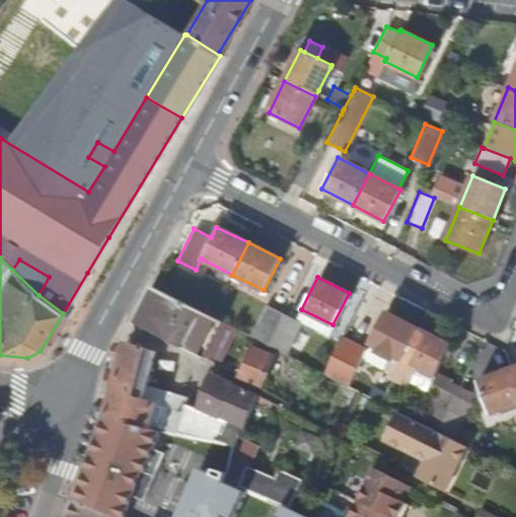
[(132,322),(203,358),(221,321),(151,286),(140,307),(132,322)]
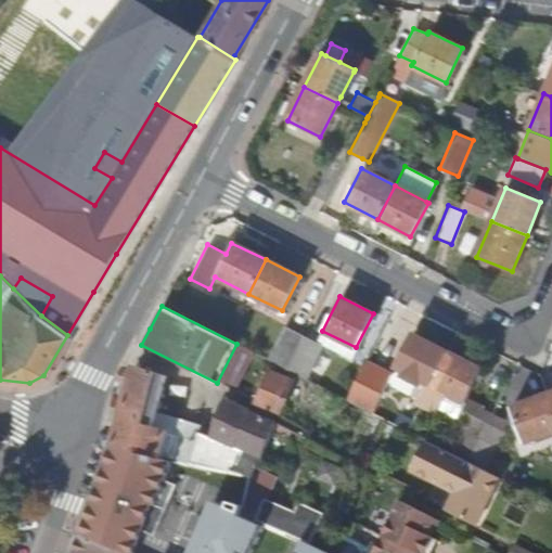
[(267,360),(285,369),(303,335),(284,325),(267,360)]
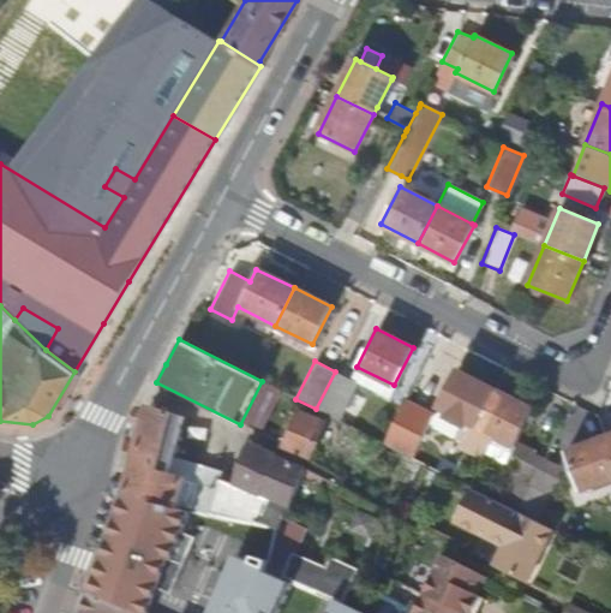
[(394,385),(357,367),(351,379),(354,380),(388,397),(394,385)]
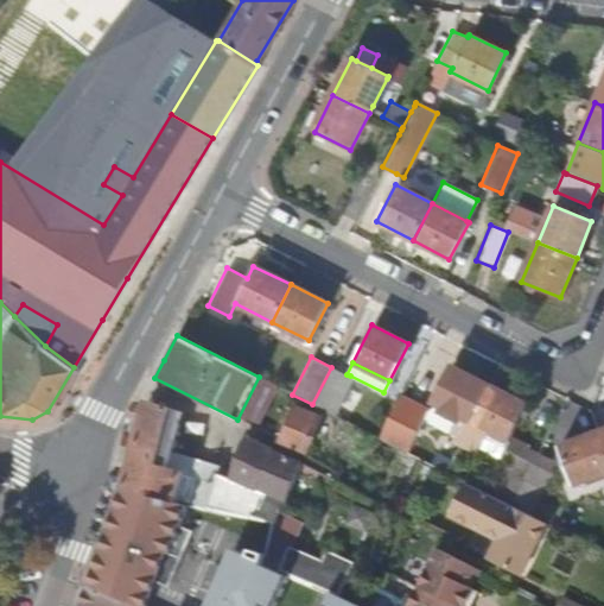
[(432,403),(469,422),(488,385),(451,366),(432,403)]
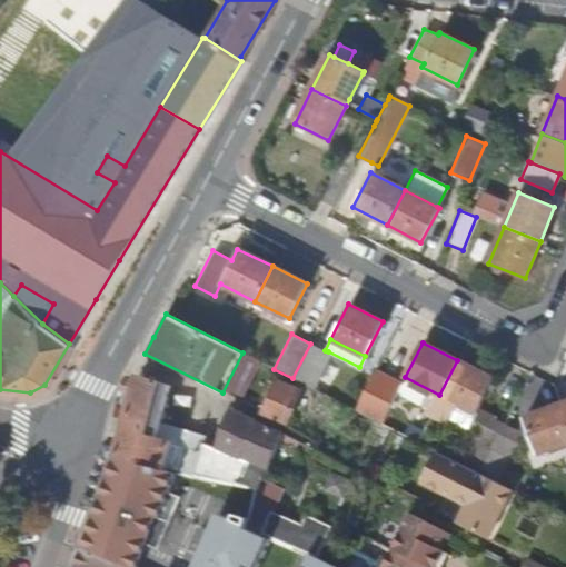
[(310,344),(293,378),(310,387),(328,351),(325,350),(310,344)]
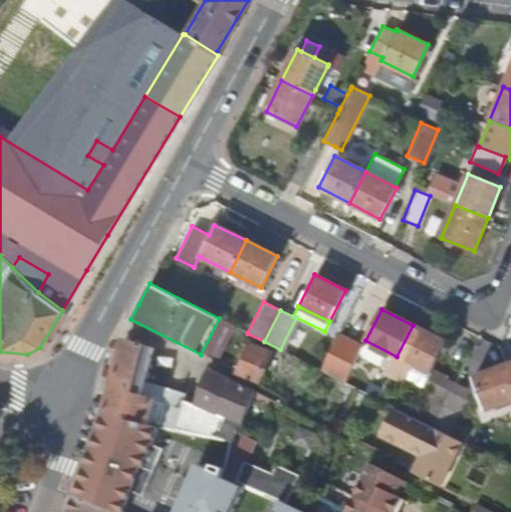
[(397,356),(388,375),(401,384),(404,378),(408,370),(424,378),(421,387),(429,391),(415,419),(431,427),(449,392),(440,387),(443,379),(429,372),(444,341),(413,325),(397,356)]
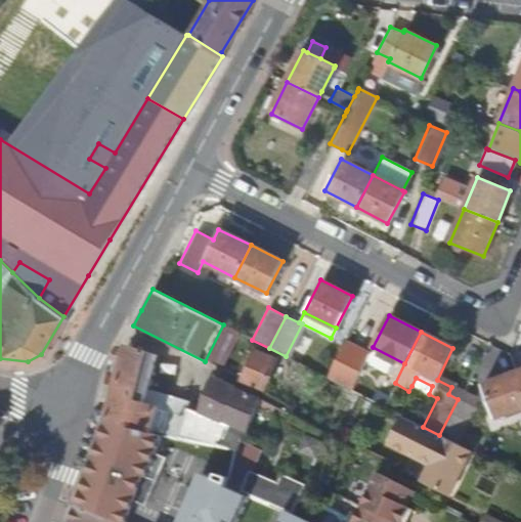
[(344,341),(326,377),(349,389),(368,353),(344,341)]
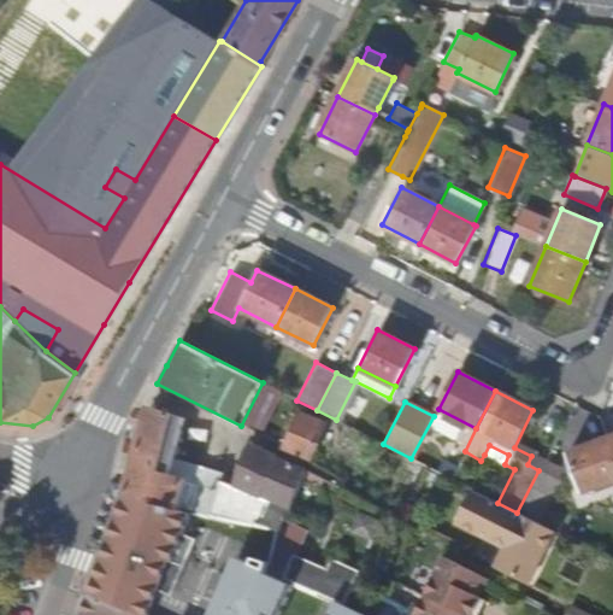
[(184,419),(149,406),(136,457),(123,493),(188,511),(210,517),(210,515),(259,526),(270,501),(261,497),(234,486),(223,481),(225,474),(177,460),(172,458),(176,446),(184,419)]
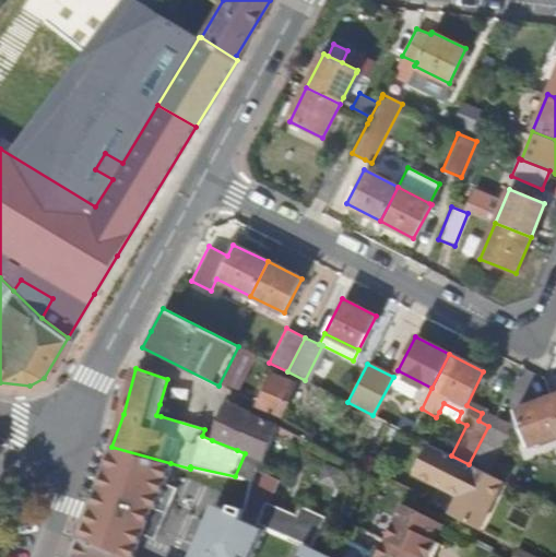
[(294,383),(270,371),(255,404),(280,415),(294,383)]
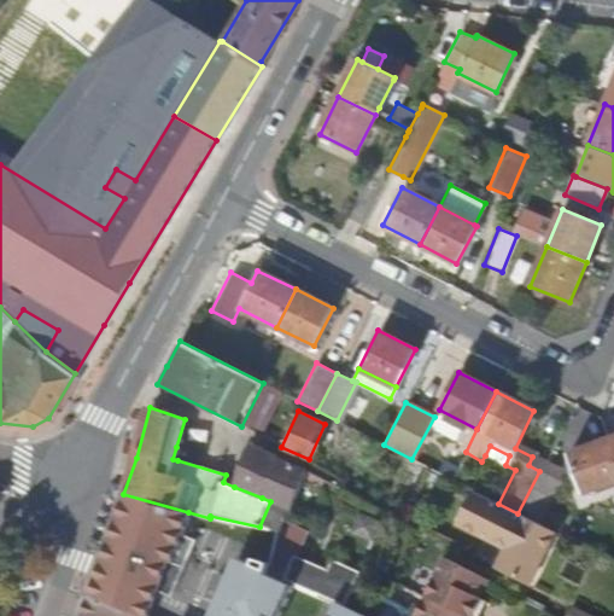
[(613,482),(613,460),(607,440),(567,455),(582,495),(613,482)]
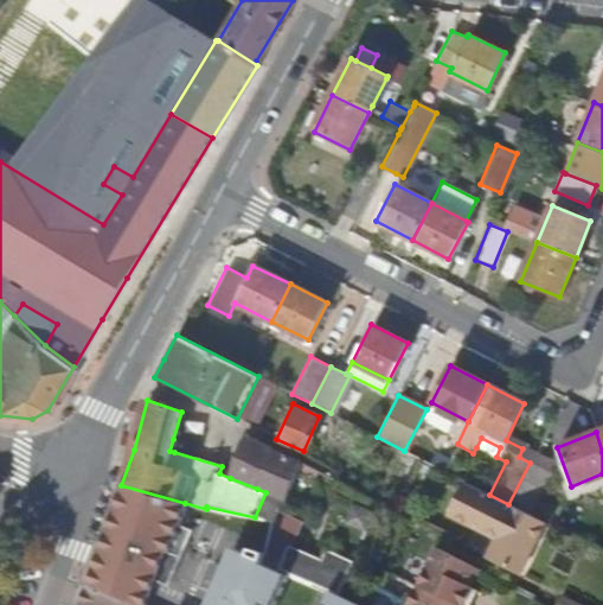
[(244,439),(241,447),(230,478),(257,489),(274,450),(244,437),(244,439)]
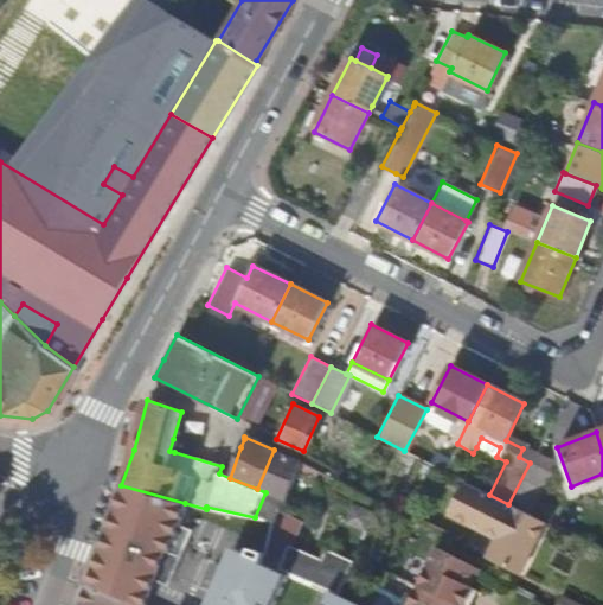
[(481,438),(476,447),(496,457),(500,447),(481,438)]
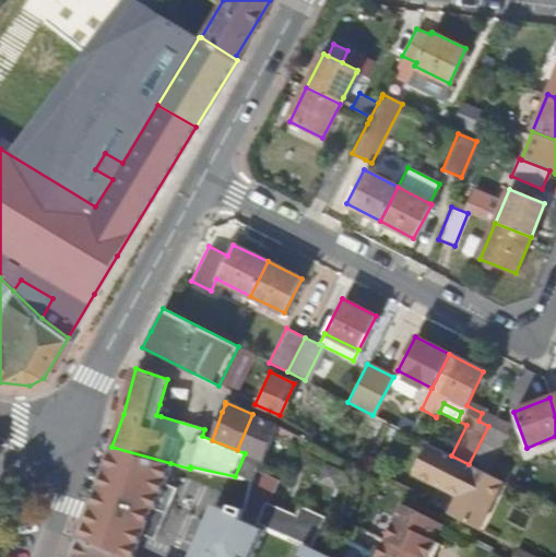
[(252,414),(237,450),(245,453),(262,460),(276,425),(252,414)]
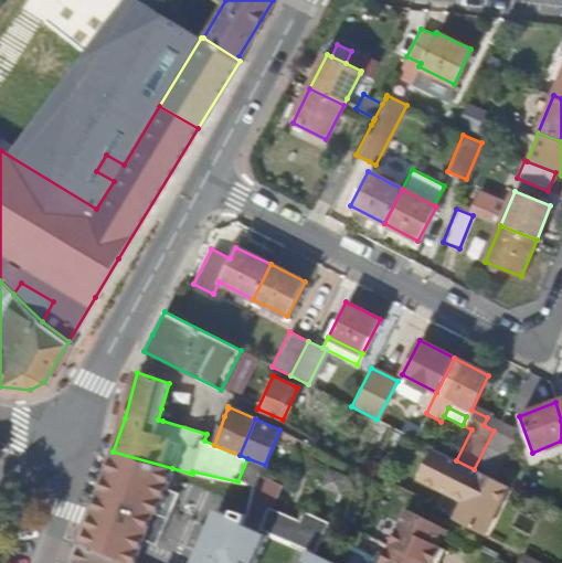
[(456,460),(432,448),(417,477),(439,489),(441,487),(463,498),(454,517),(484,532),(507,486),(474,469),(456,460)]
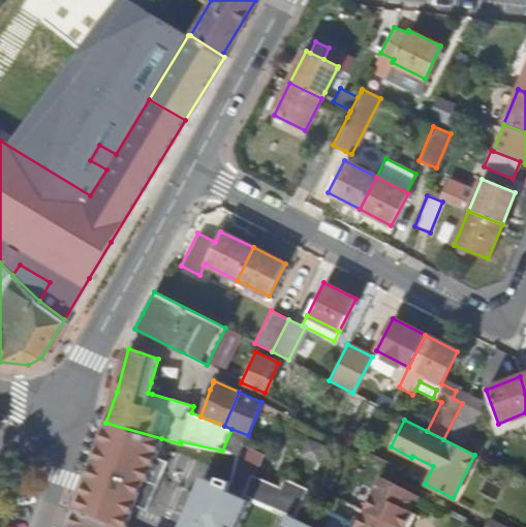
[(161,438),(105,423),(100,439),(94,456),(157,481),(165,461),(155,457),(161,438)]
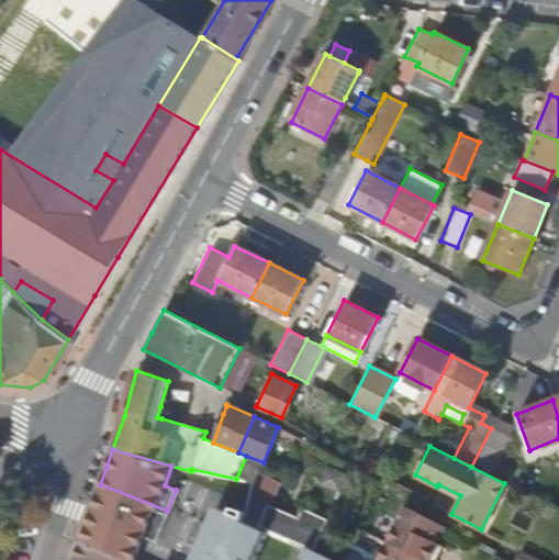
[(254,483),(245,519),(311,548),(324,518),(301,508),(297,518),(268,506),(279,482),(258,473),(254,483)]
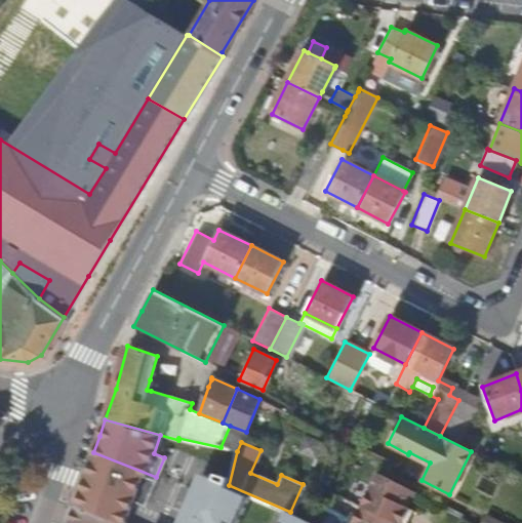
[(156,477),(93,452),(75,506),(117,522),(125,522),(132,501),(144,506),(156,477)]
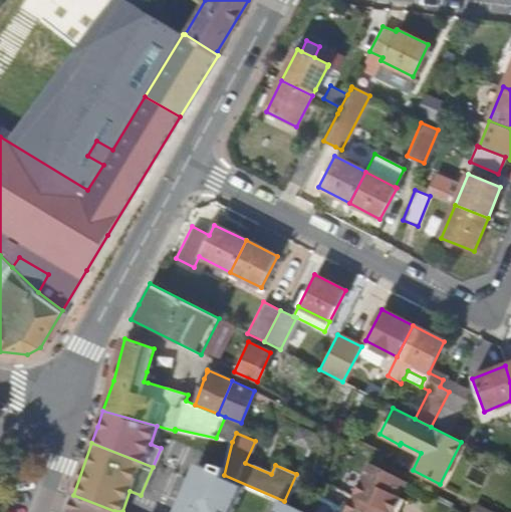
[(230,511),(243,484),(195,462),(172,511),(230,511)]
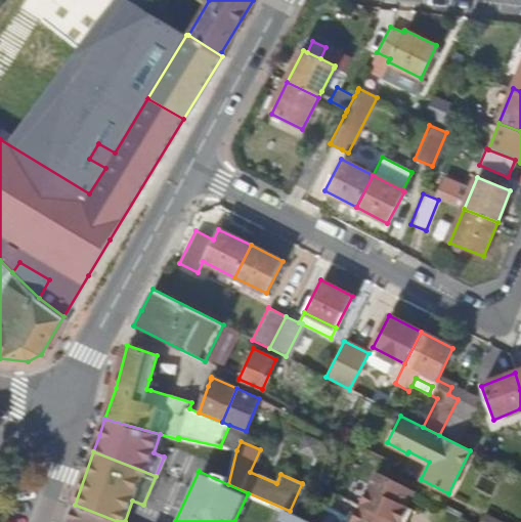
[(400,503),(408,487),(407,486),(376,471),(358,505),(392,521),(398,521),(407,507),(400,503)]
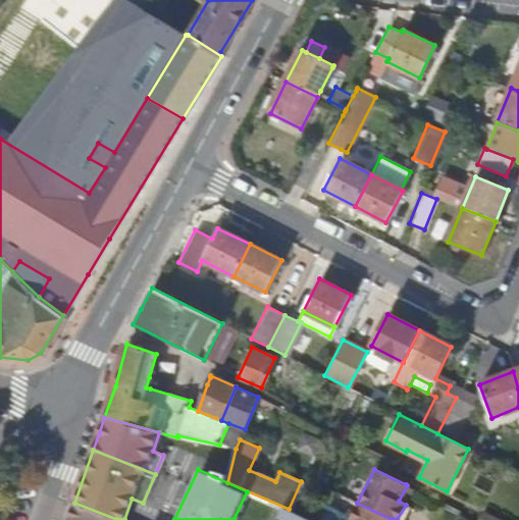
[(116,519),(74,503),(67,519),(116,519)]
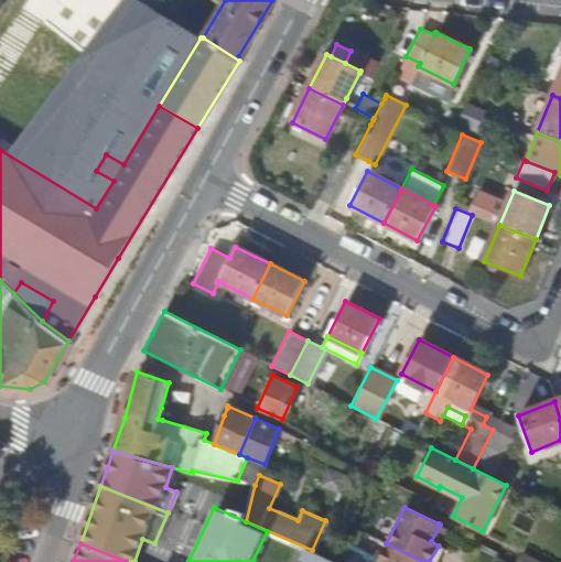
[(422,561),(386,543),(376,561),(422,561)]
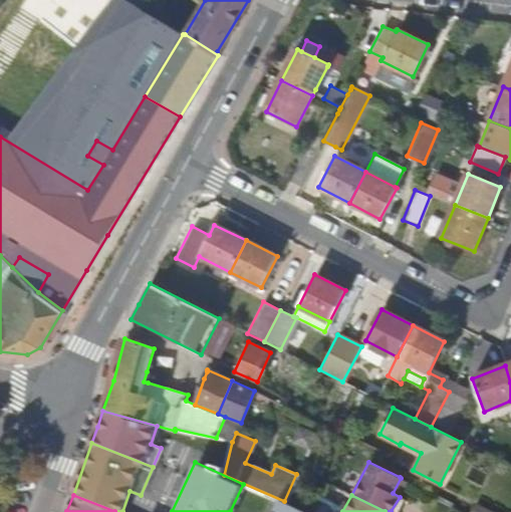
[(305,511),(279,500),(273,511),(305,511)]
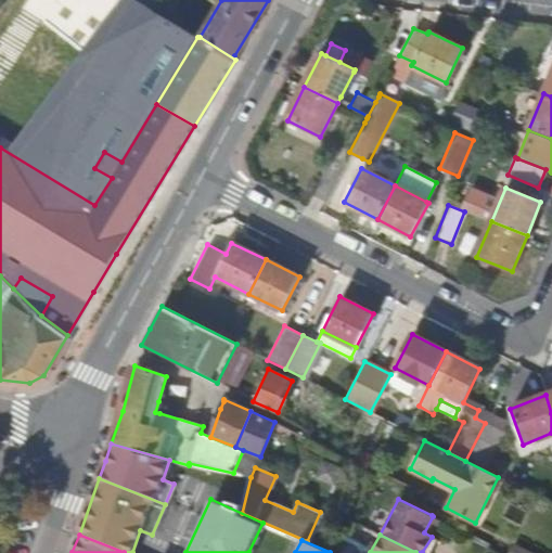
[(367,552),(343,541),(337,552),(367,552)]
